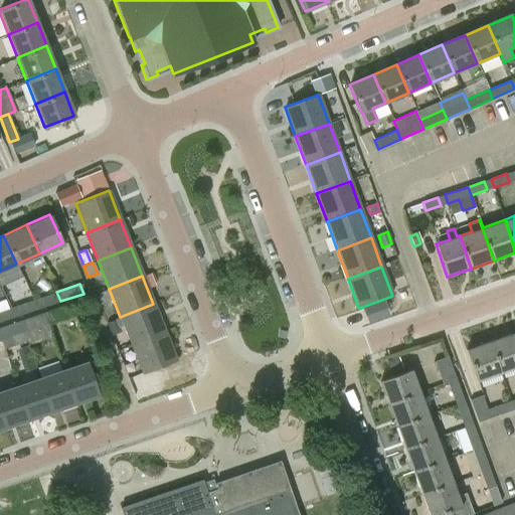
[(60,301),(56,292),(33,301),(37,310),(60,301)]
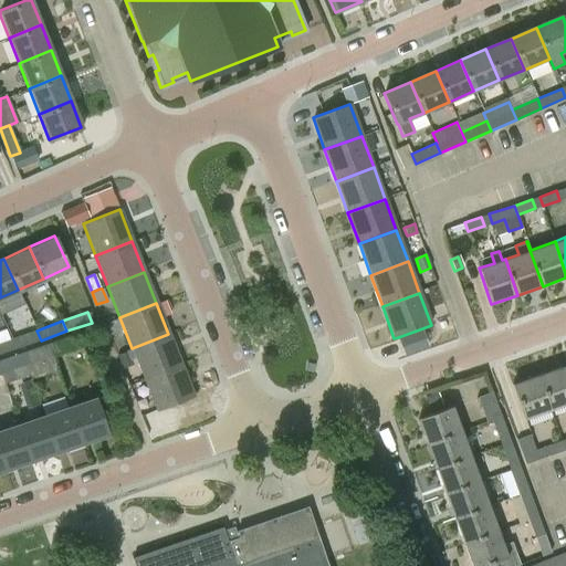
[(422,328),(398,337),(405,355),(429,346),(422,328)]
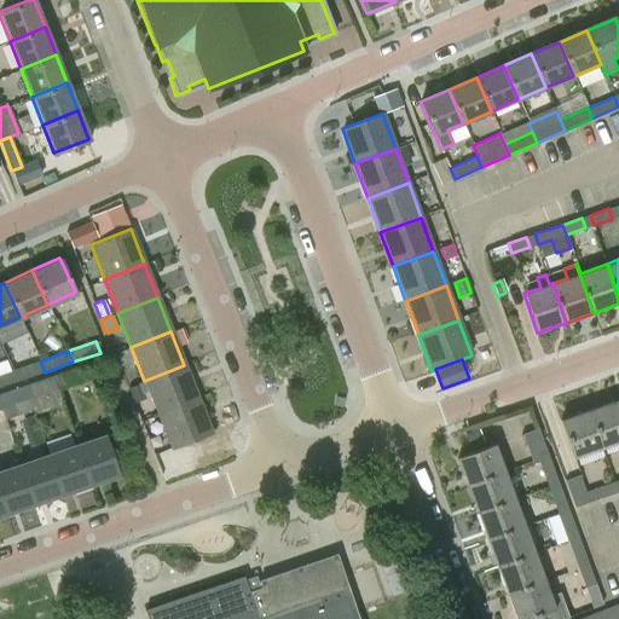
[(45,372),(40,362),(11,371),(16,382),(45,372)]
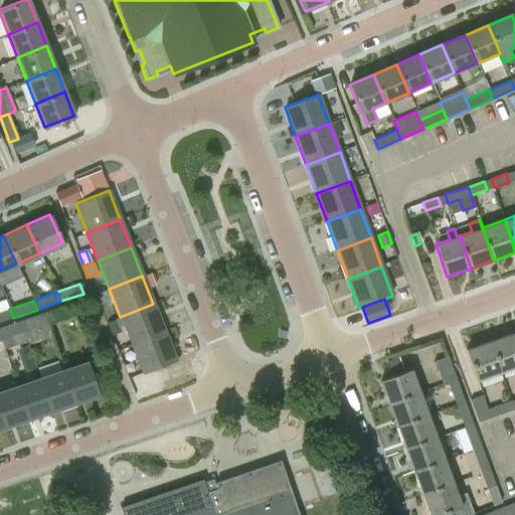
[(153,304),(120,317),(131,345),(164,332),(153,304)]
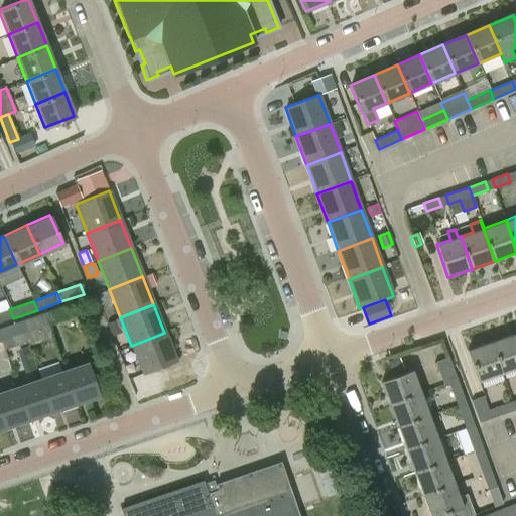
[(66,305),(42,313),(46,326),(70,317),(66,305)]
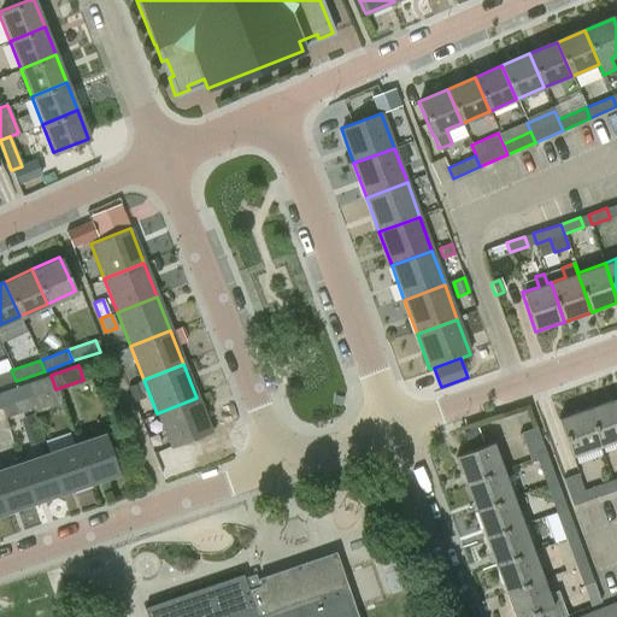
[(0,386),(16,381),(11,370),(0,372),(0,386)]
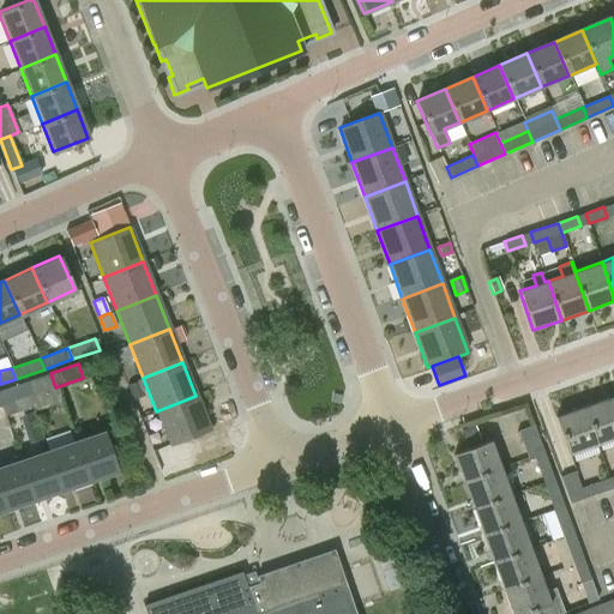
[(55,387),(50,373),(23,383),(32,411),(60,402),(55,387)]
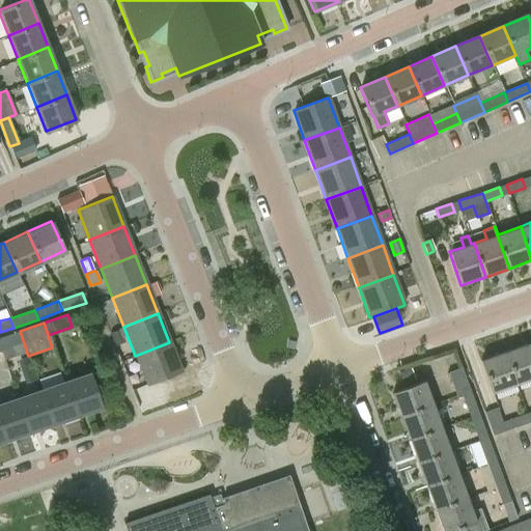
[(119,330),(110,334),(114,345),(124,342),(119,330)]
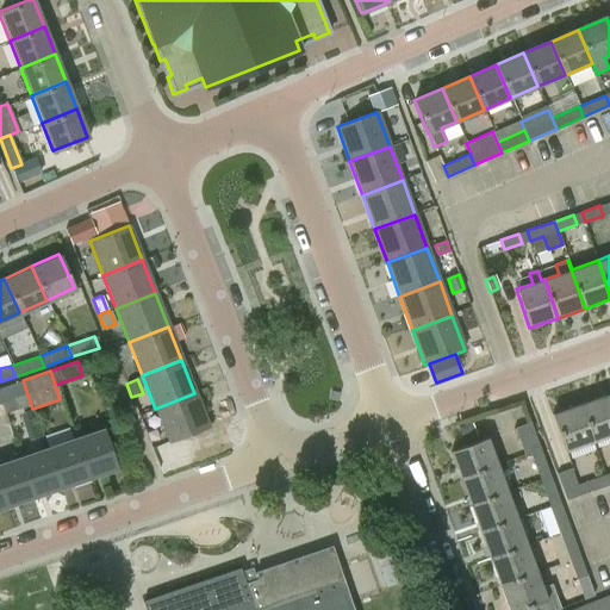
[(32,409),(23,380),(0,387),(0,403),(1,404),(4,412),(20,406),(30,433),(39,429),(32,409)]
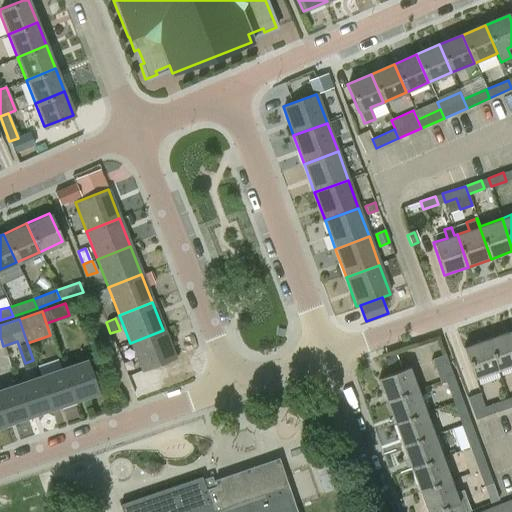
[(174,359),(163,330),(130,343),(141,371),(174,359)]
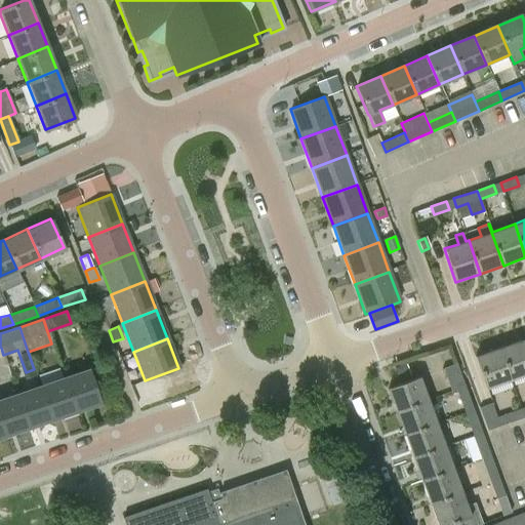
[(524,351),(521,340),(498,349),(511,382),(524,376),(524,351)]
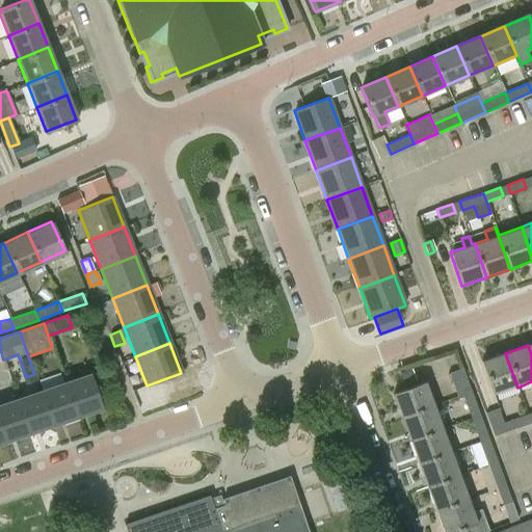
[(517,388),(505,353),(481,363),(493,396),(517,388)]
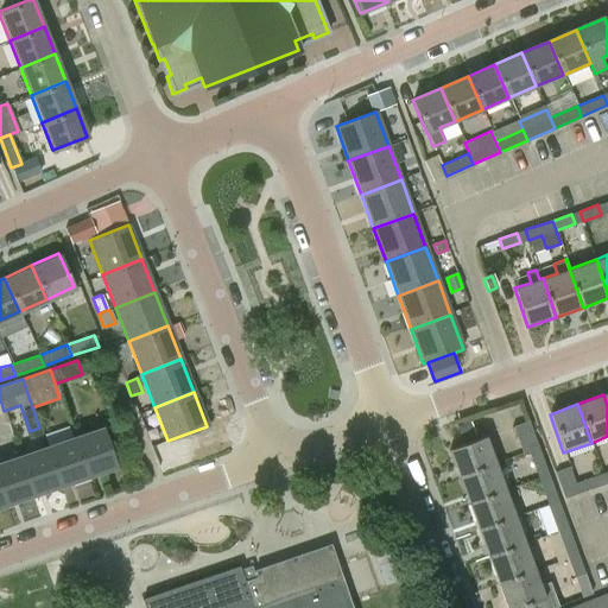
[(529,453),(529,454),(539,449),(529,420),(512,426),(523,454),(529,453)]
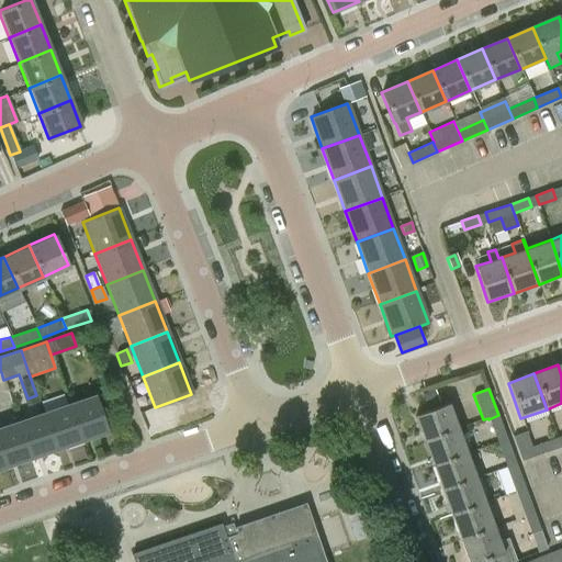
[(69,406),(81,441),(108,433),(96,396),(69,406)]
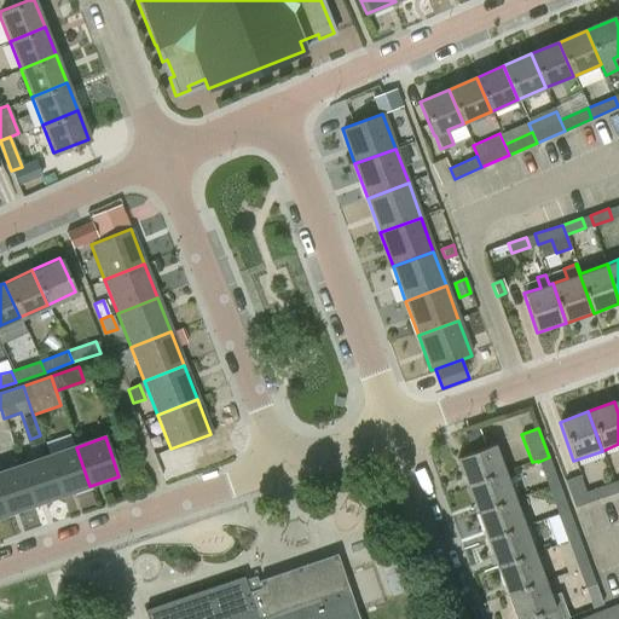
[(468,487),(505,474),(495,446),(457,460),(468,487)]
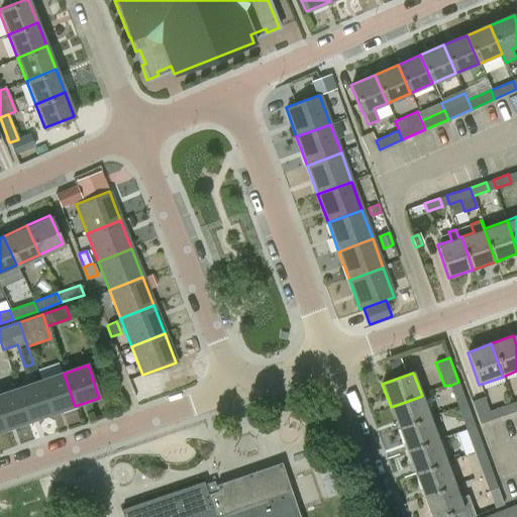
[(39,382),(52,414),(75,406),(64,374),(39,382)]
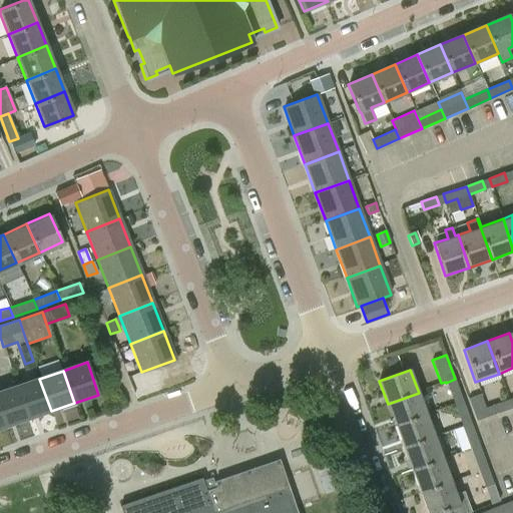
[(16,387),(28,419),(51,411),(39,379),(16,387)]
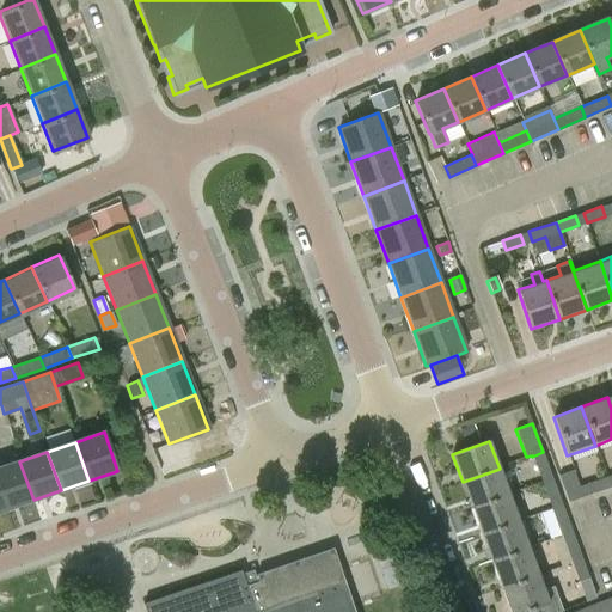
[(542,481),(552,477),(543,452),(532,457),(542,481)]
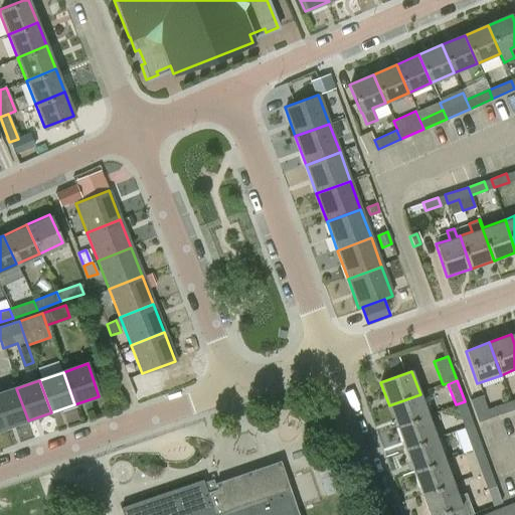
[(0,393),(0,415),(4,428),(28,420),(16,388),(0,393)]
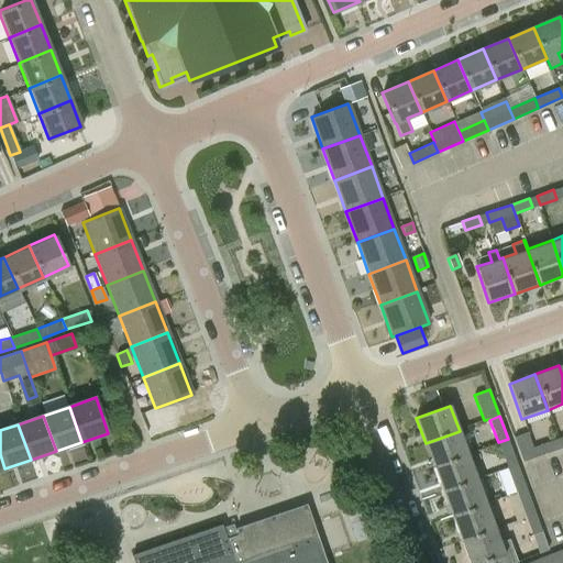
[(434,468),(468,456),(460,431),(426,443),(434,468)]
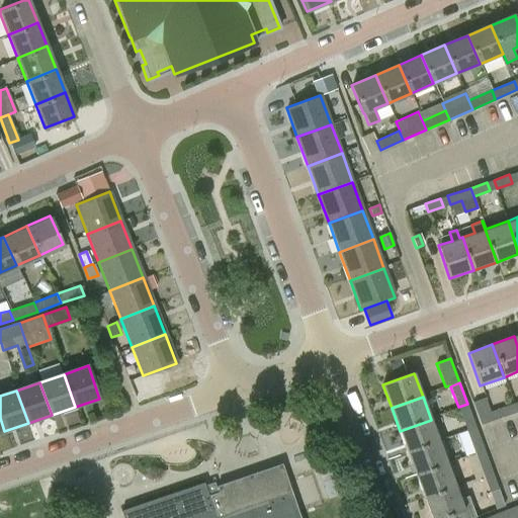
[(481,424),(493,420),(485,398),(472,402),(481,424)]
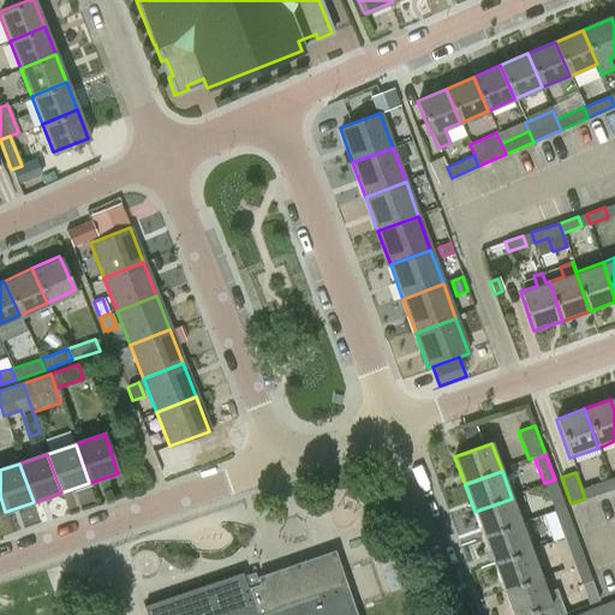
[(555,482),(555,479),(544,483),(520,493),(523,499),(529,495),(530,500),(539,497),(542,505),(551,501),(555,513),(566,509),(555,482)]
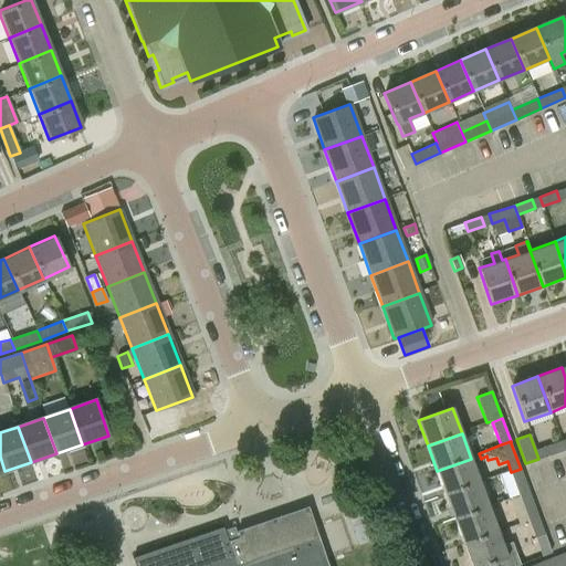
[(561,441),(545,447),(548,456),(564,450),(561,441)]
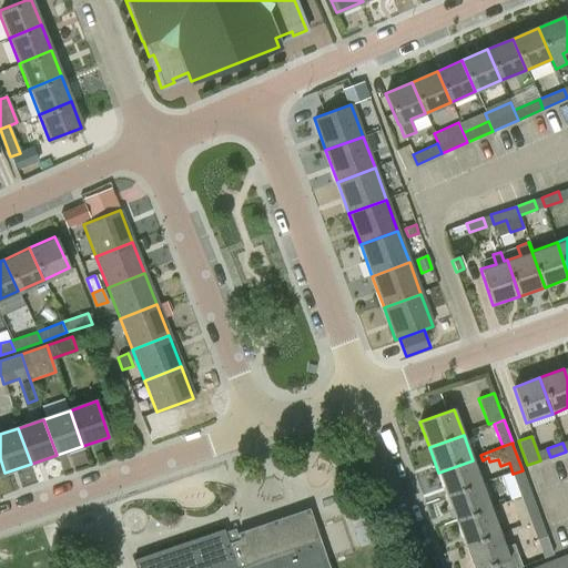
[(438,473),(447,498),(482,485),(473,460),(438,473)]
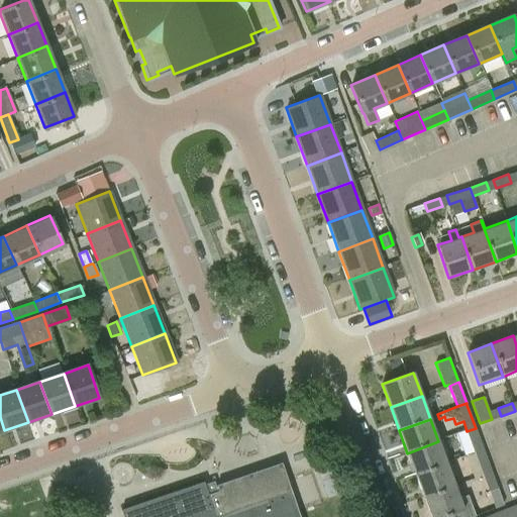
[(476,428),(467,431),(475,454),(484,450),(476,428)]
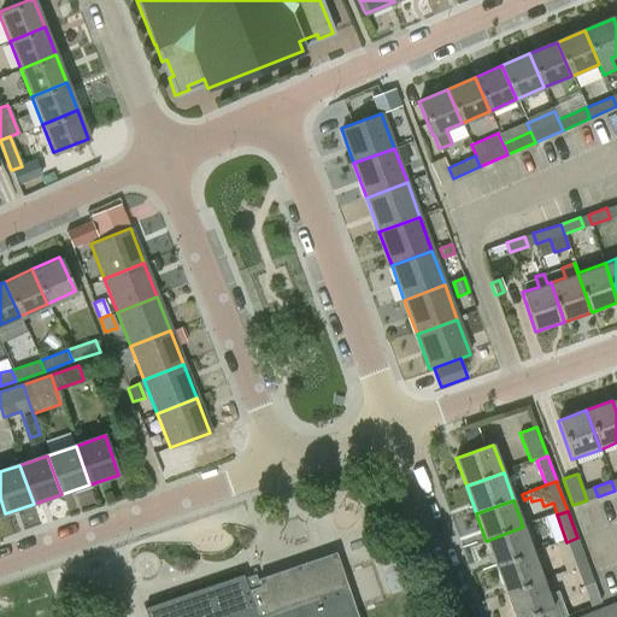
[(523,527),(486,541),(497,568),(534,554),(523,527)]
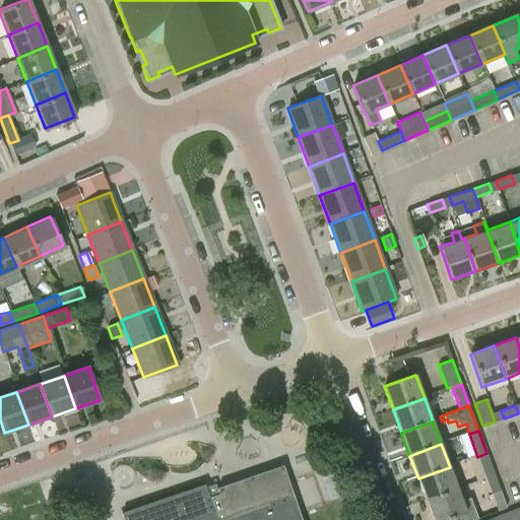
[(486,453),(477,457),(485,479),(495,476),(486,453)]
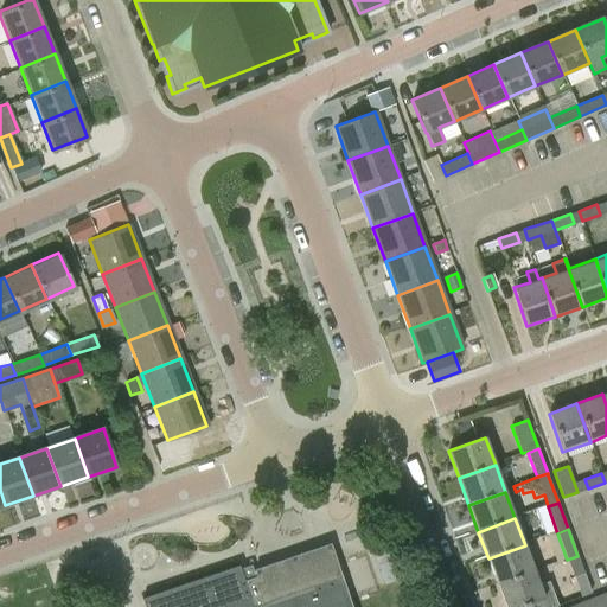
[(525,545),(489,558),(498,586),(535,572),(525,545)]
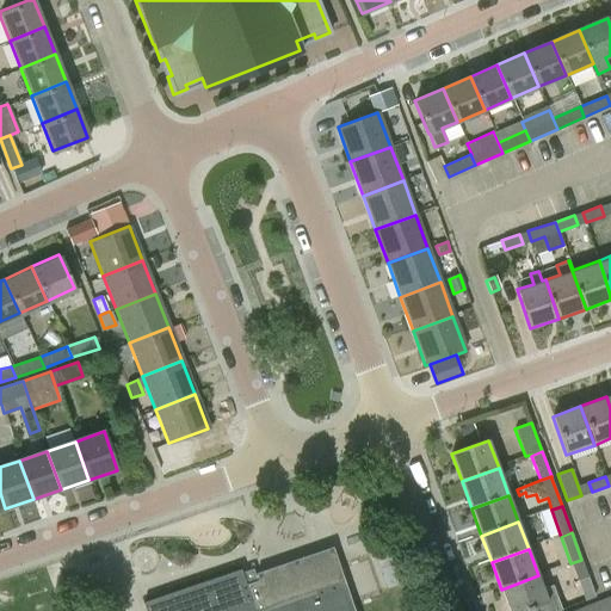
[(333,555),(334,556),(297,569),(296,565),(294,565),(295,567),(259,579),(258,574),(255,574),(258,580),(245,584),(240,569),(142,603),(144,610),(353,610),(334,554),(333,555)]
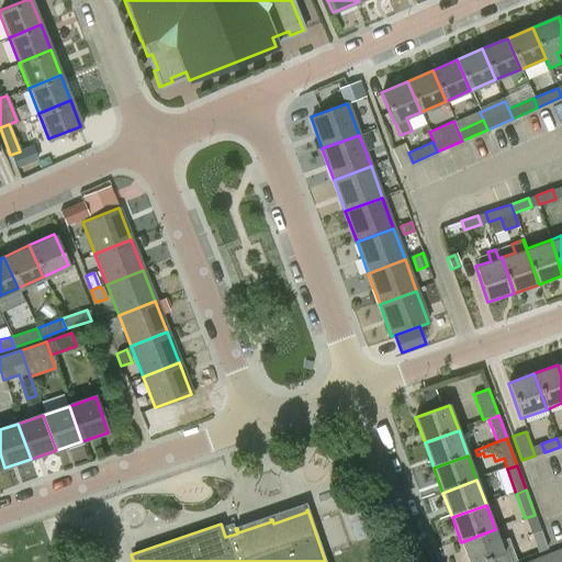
[(541,531),(535,515),(525,518),(538,552),(548,549),(541,531)]
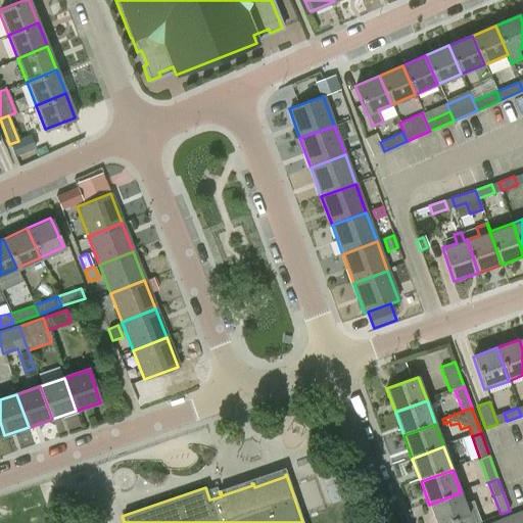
[(435,522),(478,522),(480,522),(473,502),(465,505),(461,492),(429,505),(435,522)]
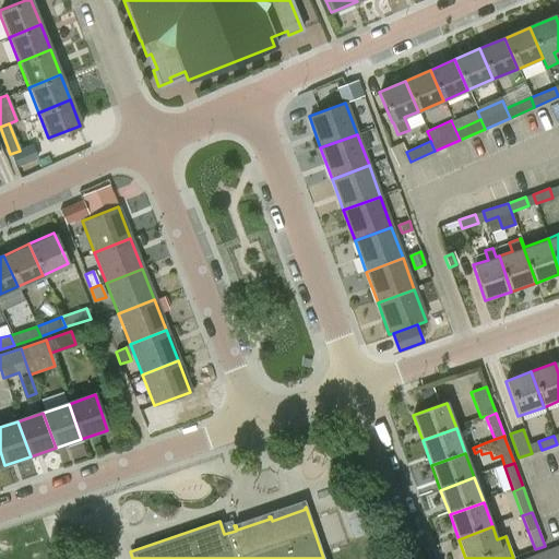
[(558,558),(558,545),(545,550),(548,558),(558,558)]
